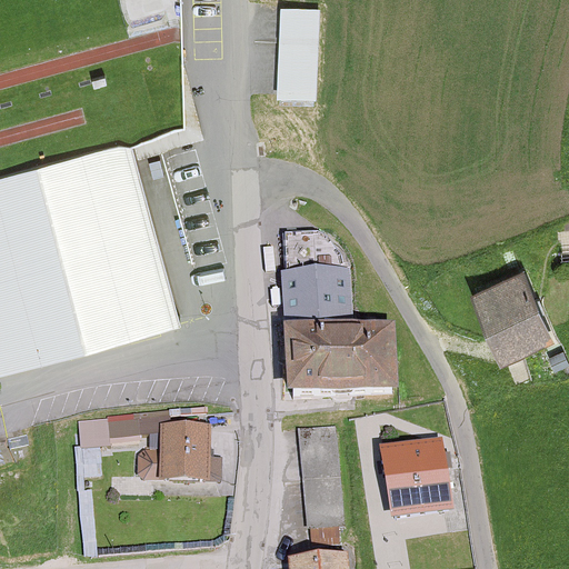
[(316,97),(319,8),(280,7),(278,96),(316,97)]
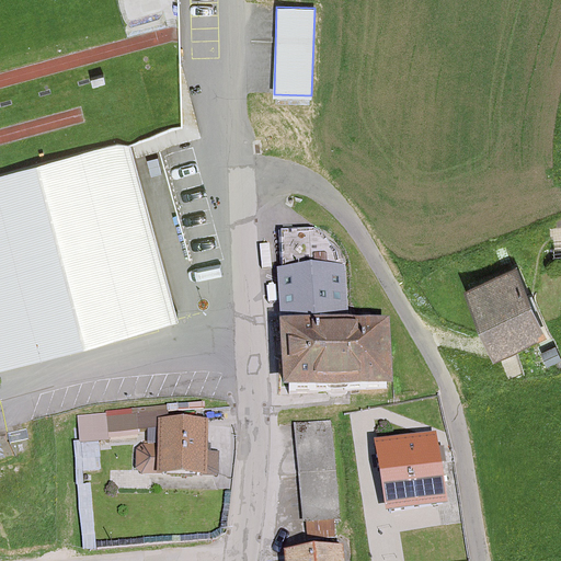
[(0,358),(175,312),(129,139),(0,173),(0,358)]
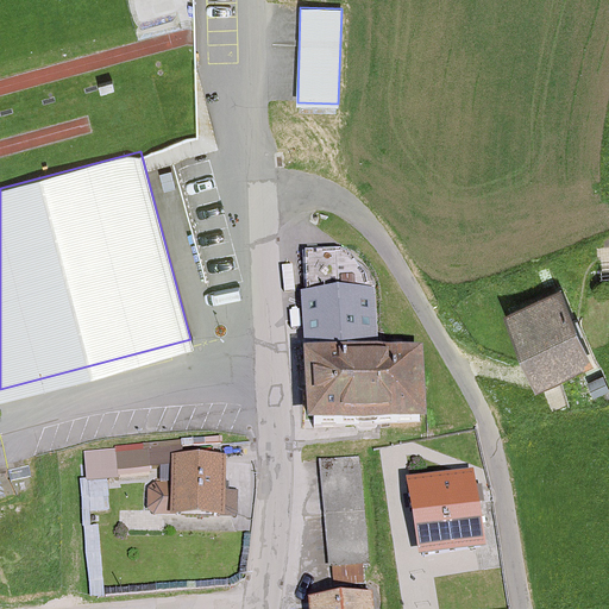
[(309,432),(424,429),(422,357),(377,358),(375,293),(369,294),(364,275),(352,261),(345,255),(305,256),(309,432)]
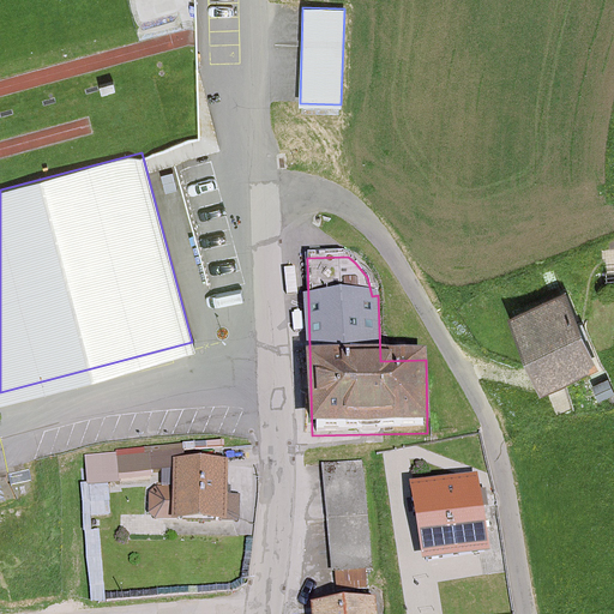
[(542,390),(597,366),(564,289),(509,313),(542,390)]
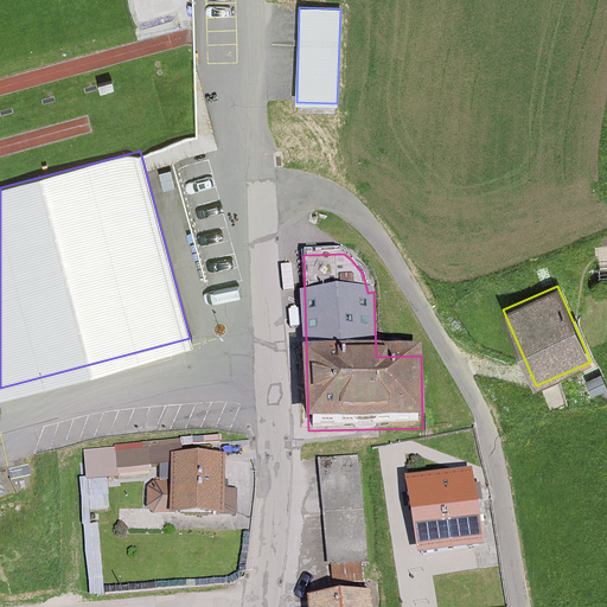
[(219,518),(219,515),(237,515),(237,490),(221,490),(221,459),(173,458),(173,481),(154,481),(147,489),(147,506),(154,515),(168,515),(168,518),(219,518)]
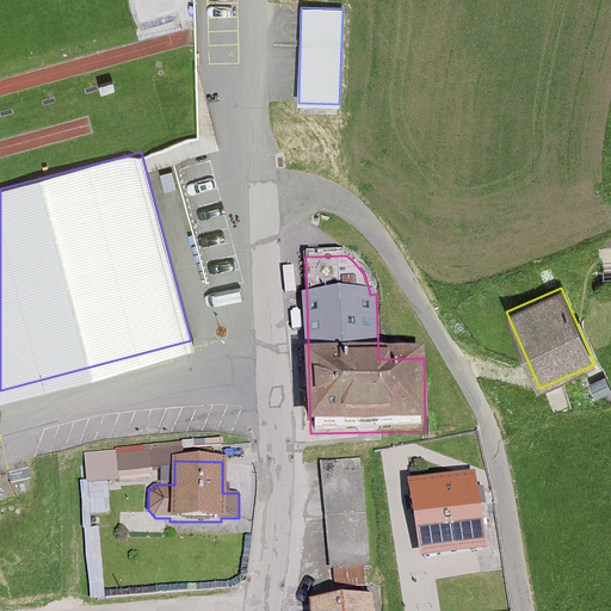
[(369,567),(362,461),(322,463),(329,571),(369,567)]
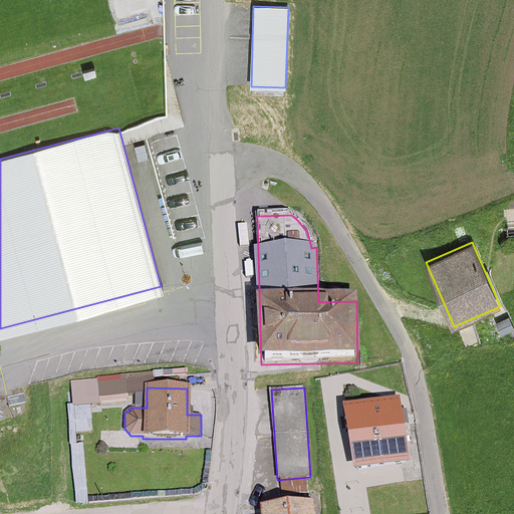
[(352,473),(407,466),(398,403),(343,410),(352,473)]
